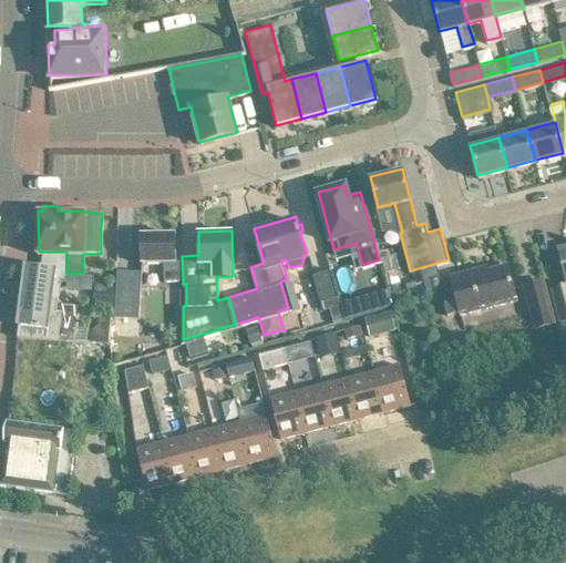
[(174,232),(141,233),(142,255),(142,260),(163,259),(164,278),(165,302),(181,300),(179,277),(179,259),(175,259),(174,232)]
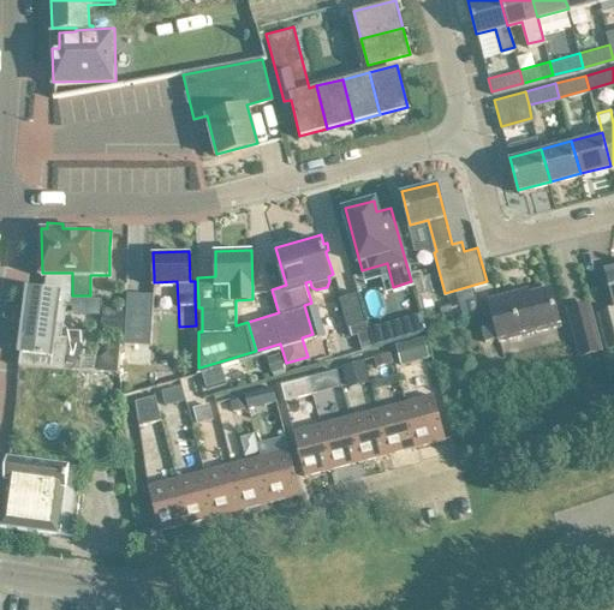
[(21,351),(18,363),(64,369),(64,365),(79,368),(84,329),(64,327),(66,303),(59,301),(60,291),(28,286),(19,351),(21,351)]
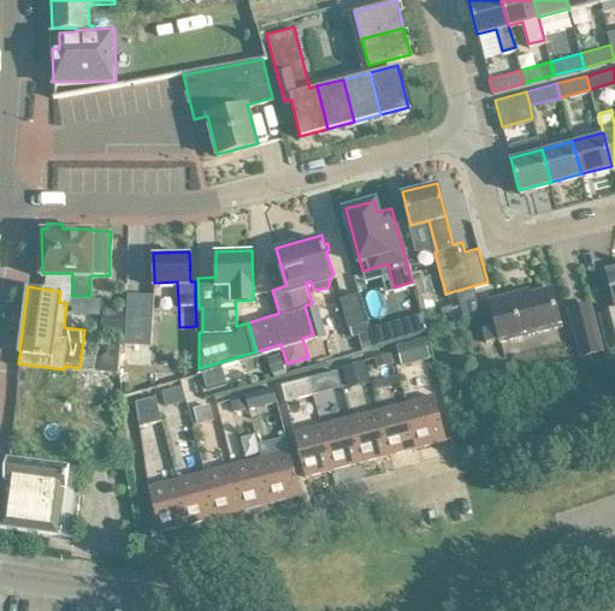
[(501,340),(560,324),(550,286),(515,296),(514,291),(489,298),(496,322),(482,326),(485,339),(500,336),(501,340)]
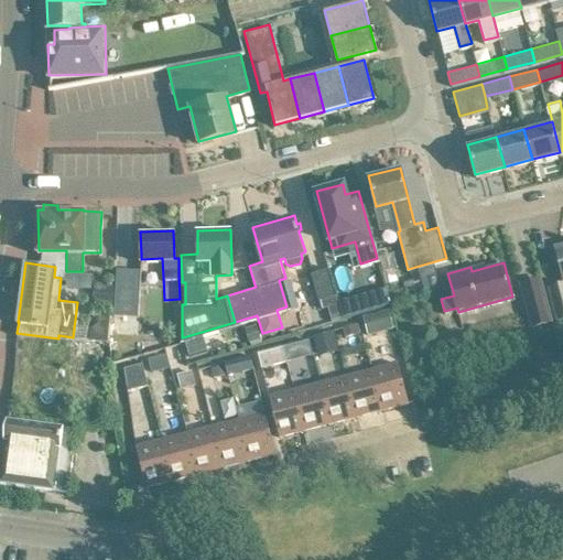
[(117,266),(114,311),(138,312),(140,273),(141,267),(117,266)]
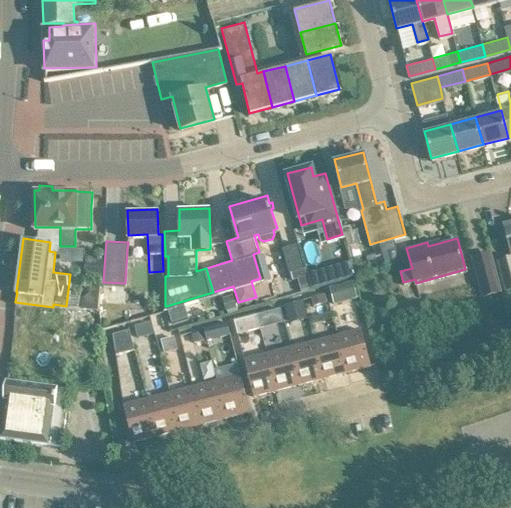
[(295,243),(282,246),(285,255),(288,268),(304,264),(298,242),(295,243)]
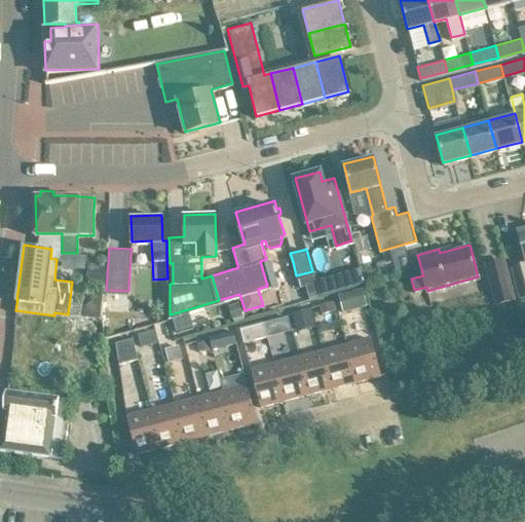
[(496,303),(513,298),(501,259),(486,263),(496,303)]
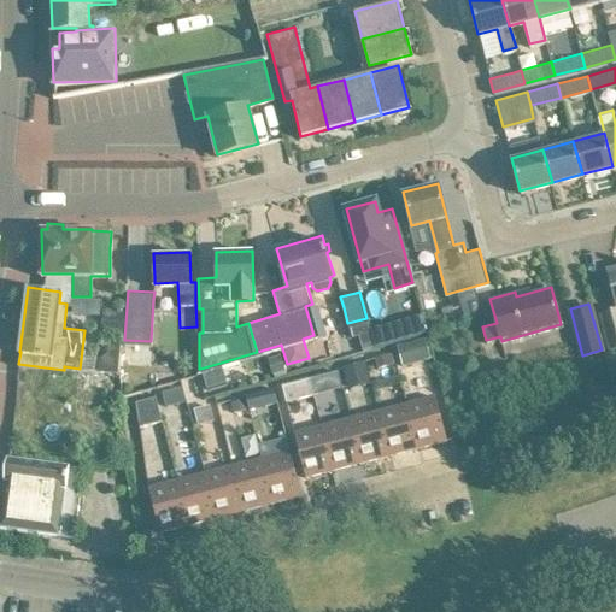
[(615,310),(603,315),(611,346),(615,345),(615,310)]
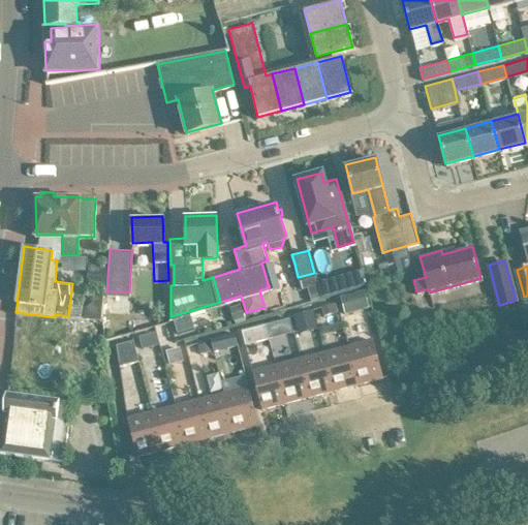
[(332,279),(316,283),(320,296),(335,291),(332,279)]
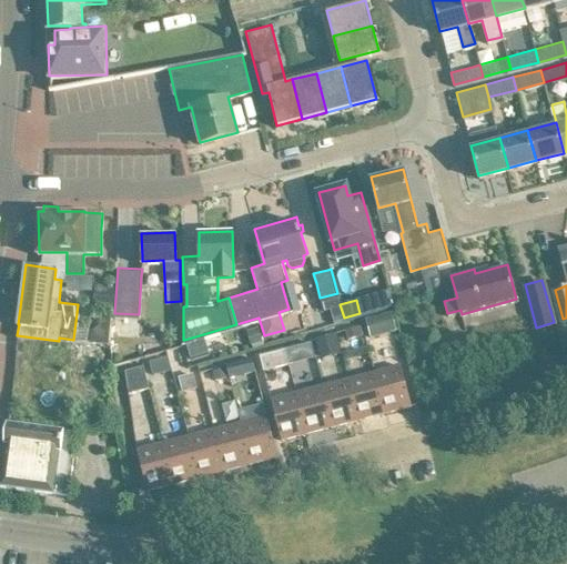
[(256,323),(245,328),(250,342),(261,339),(256,323)]
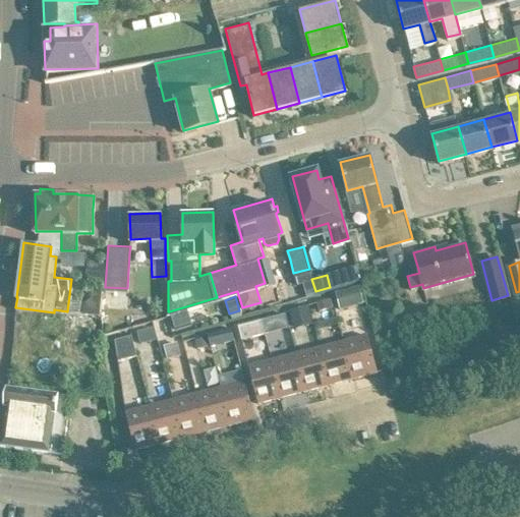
[(330,296),(314,299),(314,300),(316,308),(332,304),(330,296)]
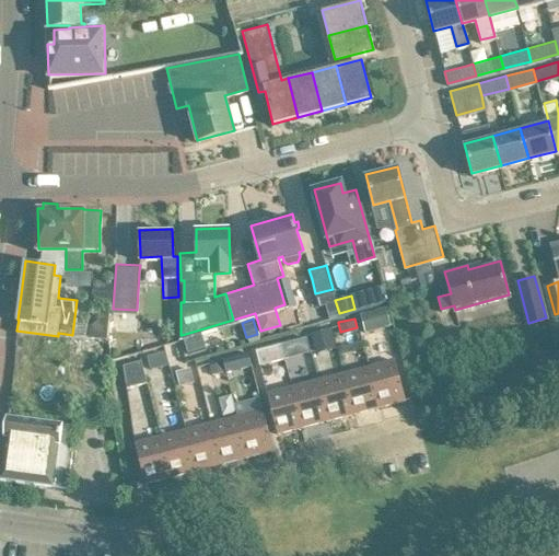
[(200,329),(182,335),(187,350),(205,345),(200,329)]
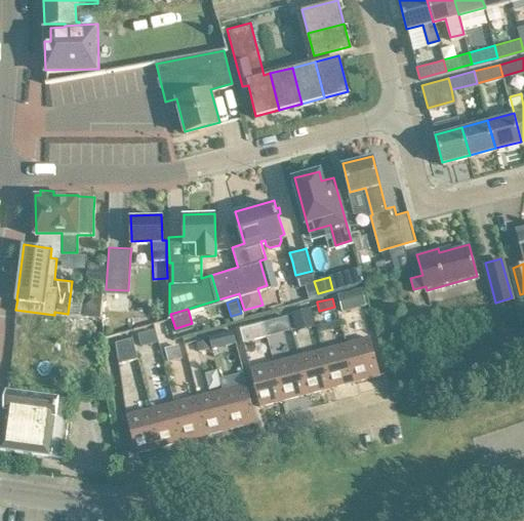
[(285,313),(271,316),(274,329),(288,325),(285,313)]
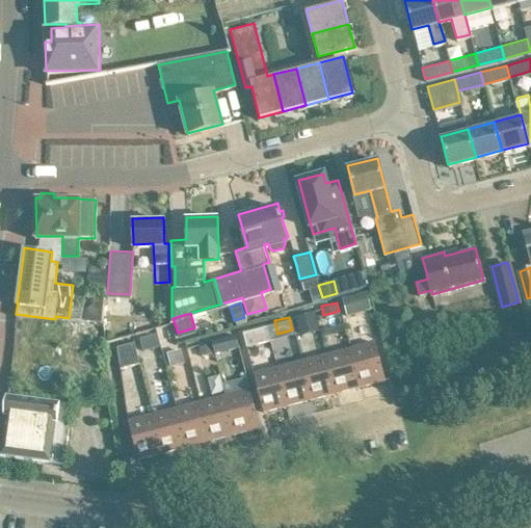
[(270,338),(266,324),(242,331),(246,344),(265,339),(269,358),(275,357),(270,338)]
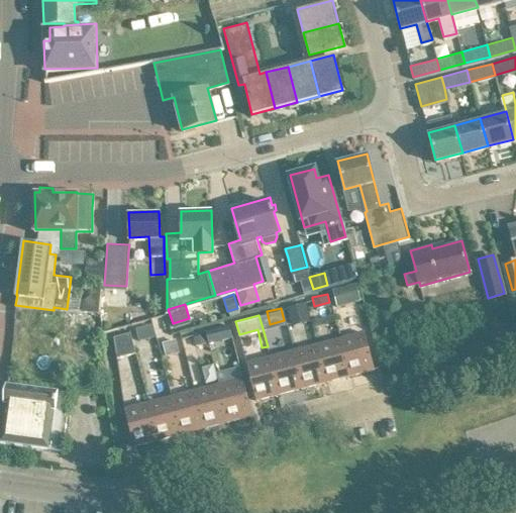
[(150,322),(135,326),(138,339),(153,335),(150,322)]
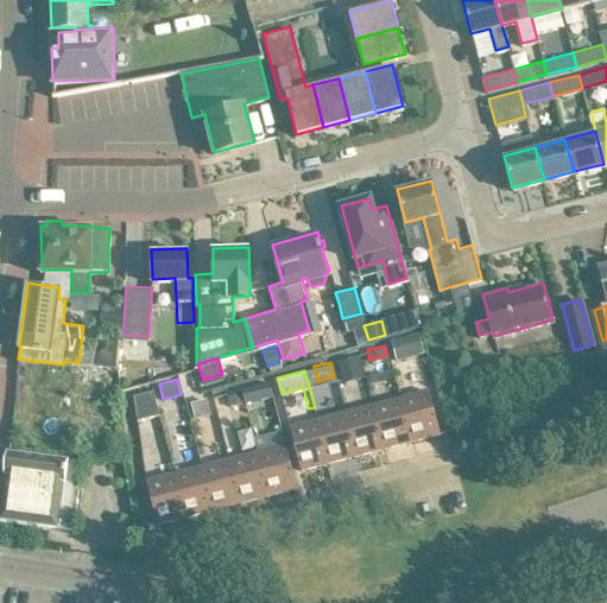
[(269,381),(254,385),(258,398),(272,394),(269,381)]
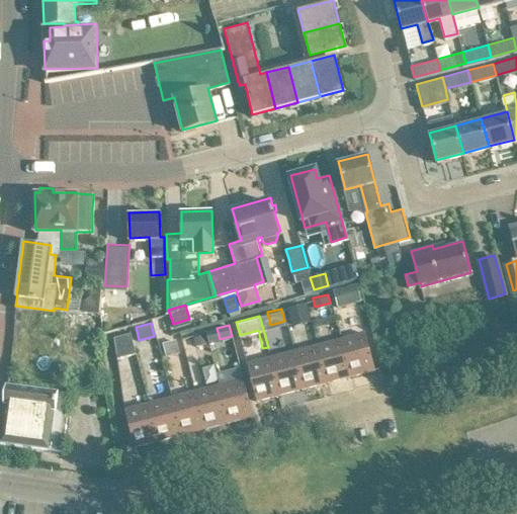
[(374,368),(364,331),(341,337),(351,374),(374,368)]
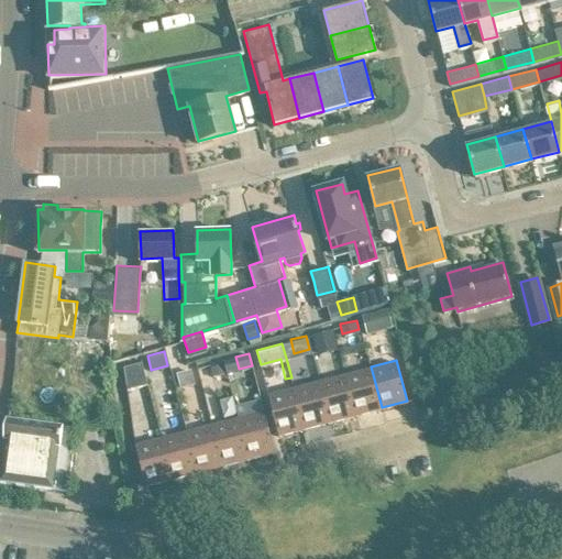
[(123,366),(127,387),(146,383),(141,361),(123,366)]
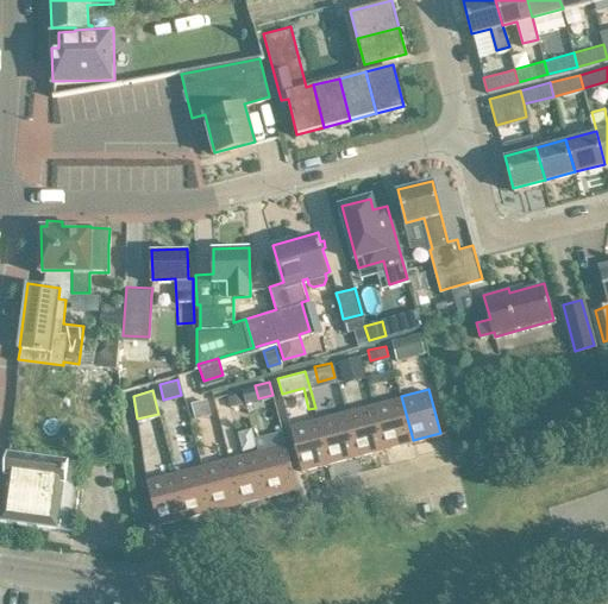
[(240,391),(226,395),(229,406),(243,402),(240,391)]
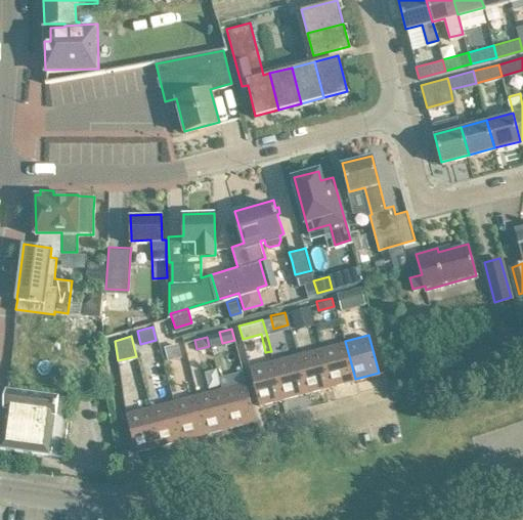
[(331,385),(355,379),(345,341),(321,347),(331,385)]
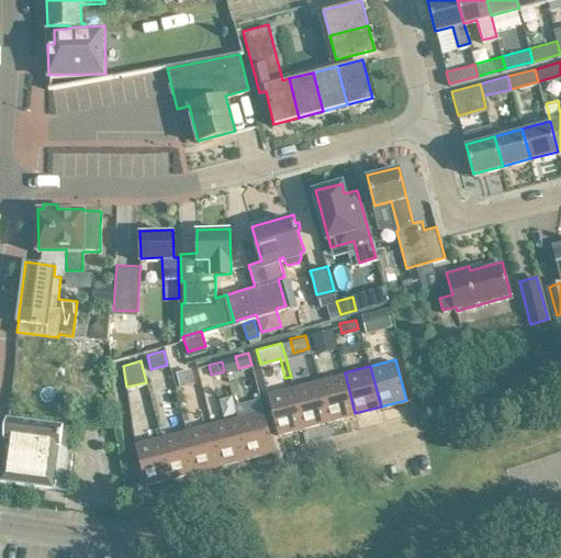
[(190,367),(177,370),(180,384),(194,381),(190,367)]
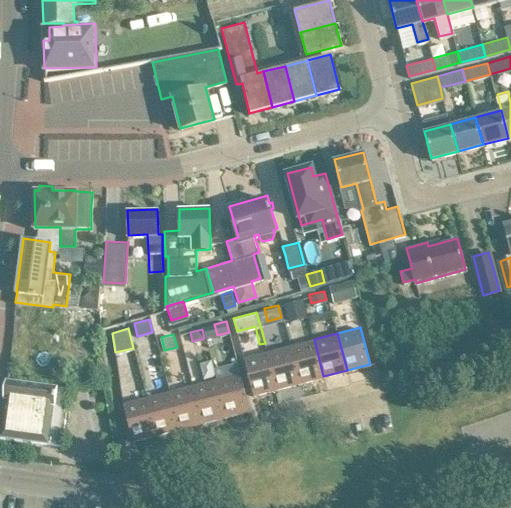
[(300,382),(323,376),(314,339),(290,345),(300,382)]
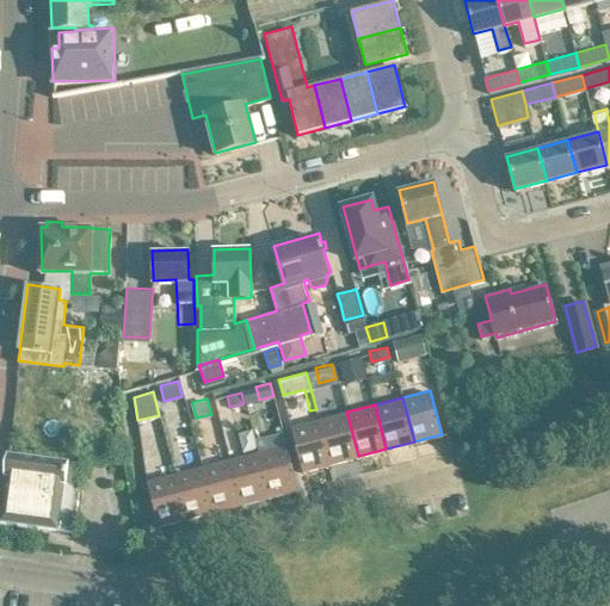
[(346,412),(319,419),(330,463),(358,456),(346,412)]
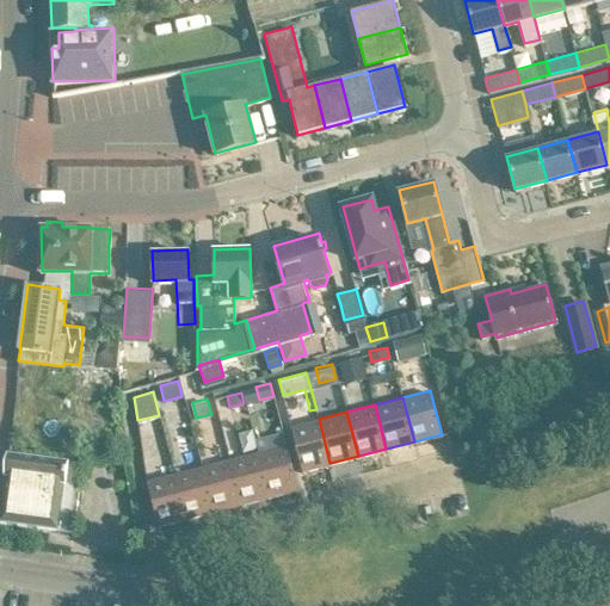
[(302,470),(330,463),(319,419),(290,426),(302,470)]
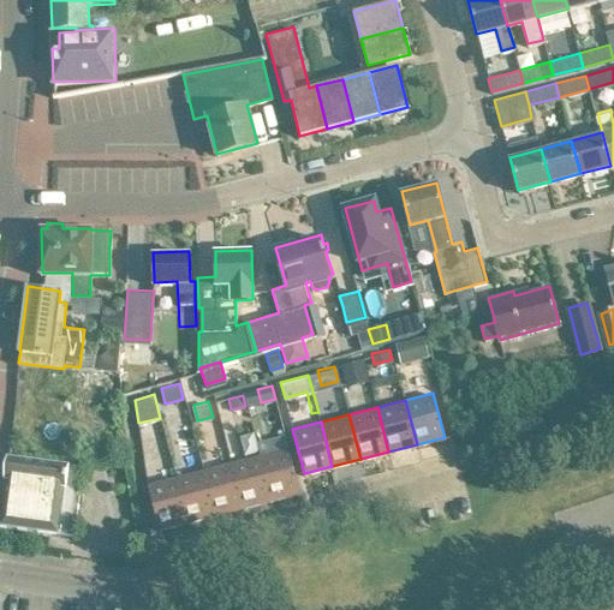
[(288,447),(260,454),(272,498),(299,491),(288,447)]
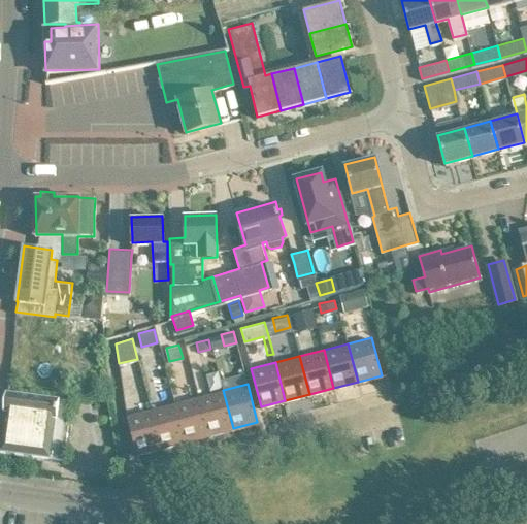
[(4,411),(0,441),(0,450),(64,458),(71,399),(5,390),(3,411),(4,411)]
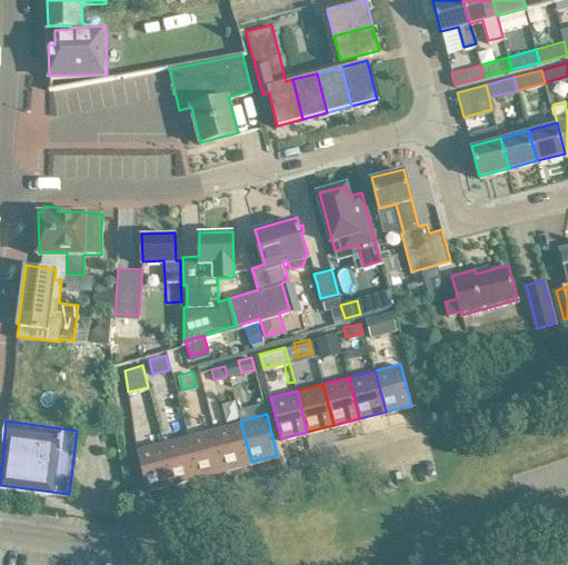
[(226,468),(251,462),(240,420),(215,427),(226,468)]
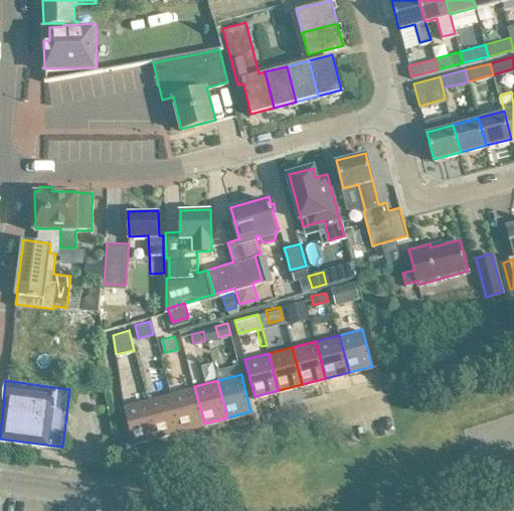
[(180,430),(204,423),(194,386),(171,392),(180,430)]
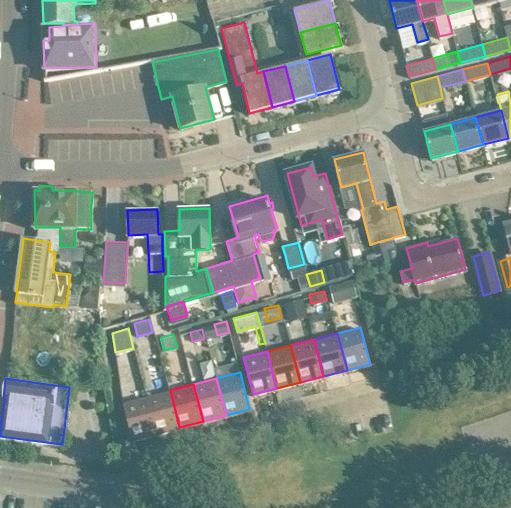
[(146,397),(156,433),(179,427),(170,390),(146,397)]
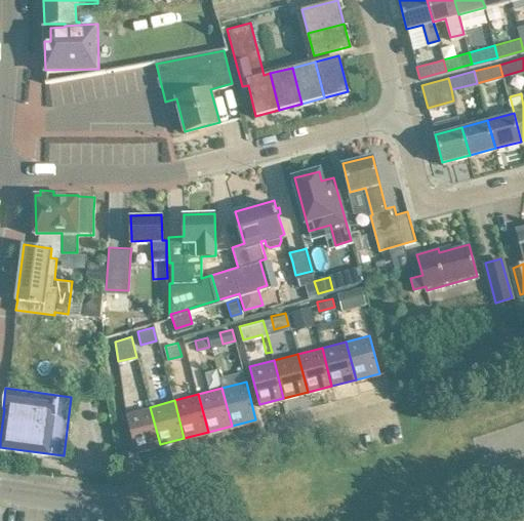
[(126,413),(135,450),(160,444),(150,407),(126,413)]
